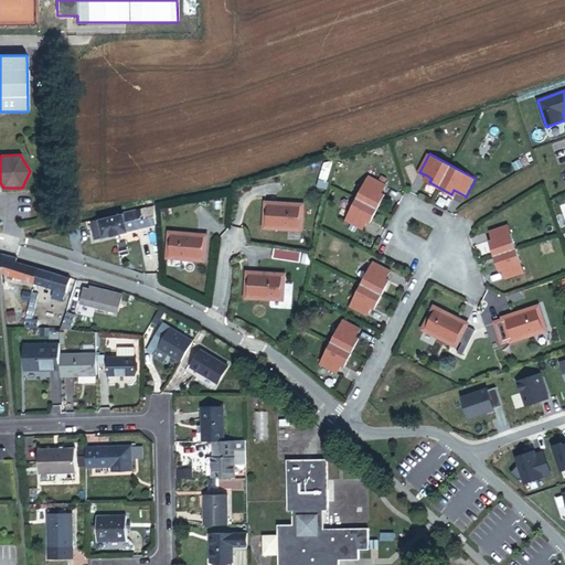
[(368,176),(345,220),(364,230),(368,221),(370,216),(373,219),(383,199),(380,196),(382,192),(386,184),(368,176)]
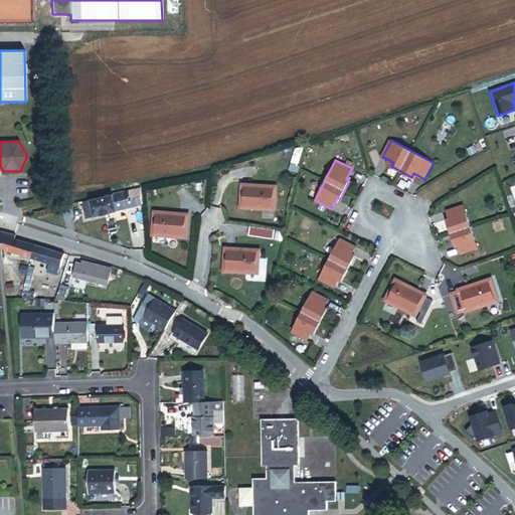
[(275,208),(276,186),(241,184),(240,206),(275,208)]
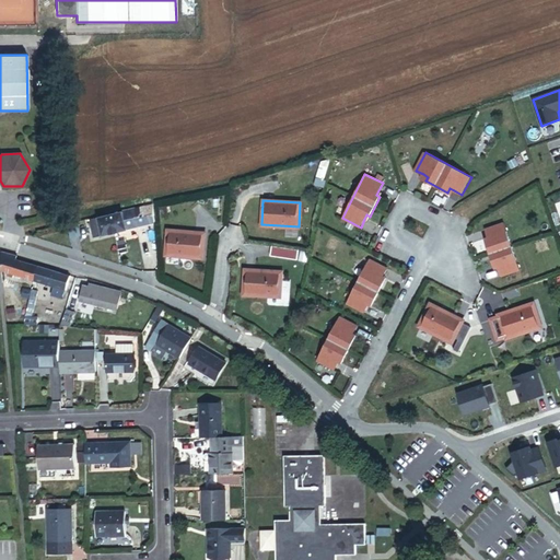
[(120,217),(126,216),(125,210),(90,218),(93,232),(101,230),(102,231),(123,225),(120,217)]
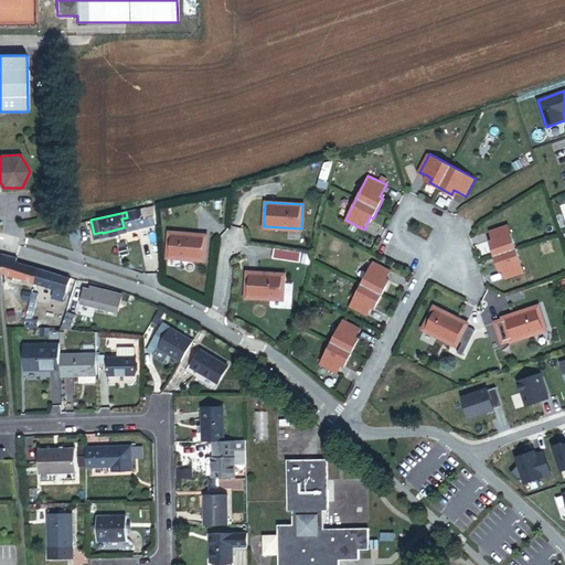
[(525,273),(510,225),(491,232),(493,241),(496,245),(492,246),(499,267),(502,266),(503,270),(507,279),(525,273)]
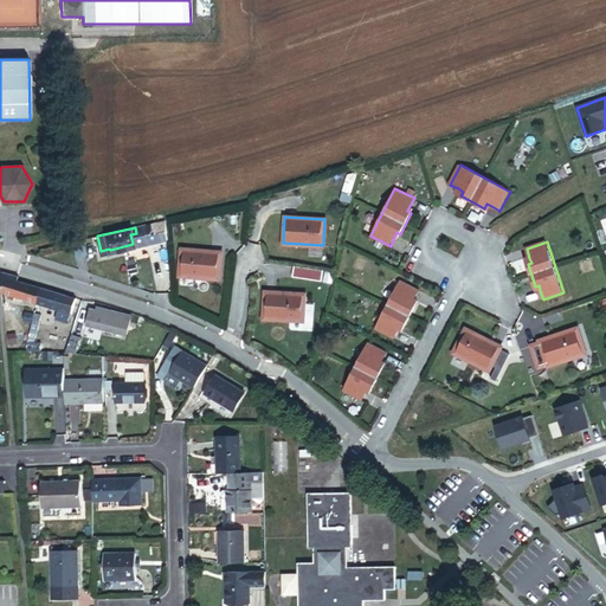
[(178,275),(219,278),(220,252),(180,249),(178,275)]
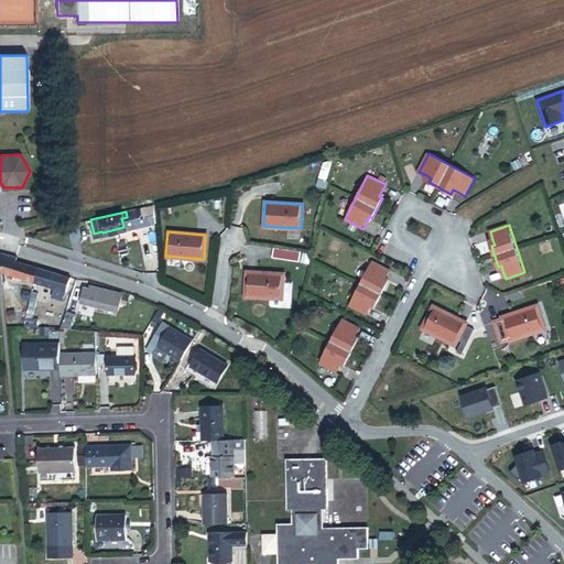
[(274,248),(272,257),(299,262),(301,252),(274,248)]
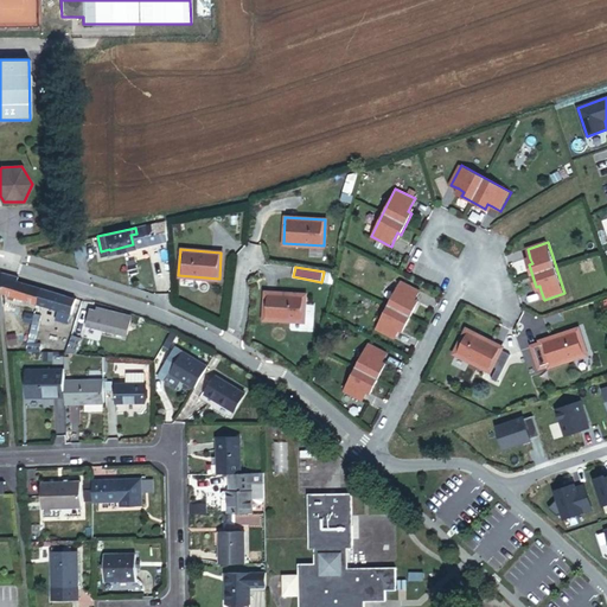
[(37,302),(40,288),(17,281),(17,278),(2,273),(1,293),(37,302)]
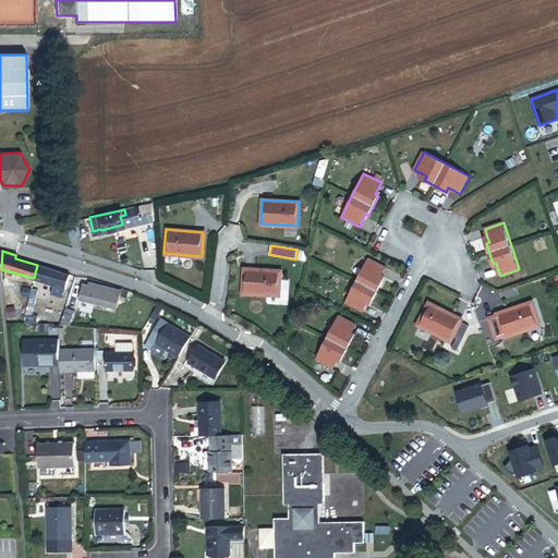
[(368,258),(346,302),(364,312),(367,304),(371,300),(373,301),(383,281),(380,280),(383,276),(387,267),(368,258)]
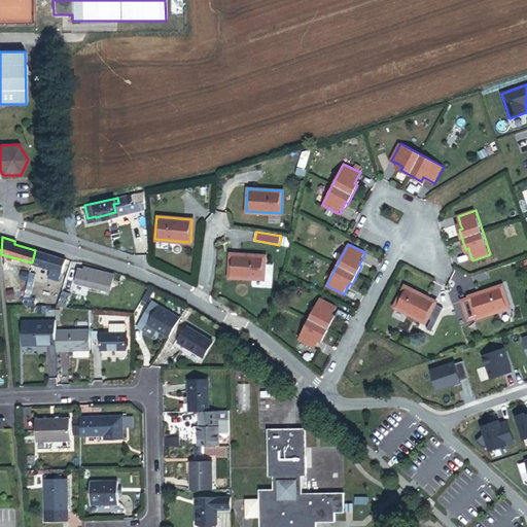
[(62,271),(65,259),(35,250),(32,262),(53,269),(60,271),(62,271)]
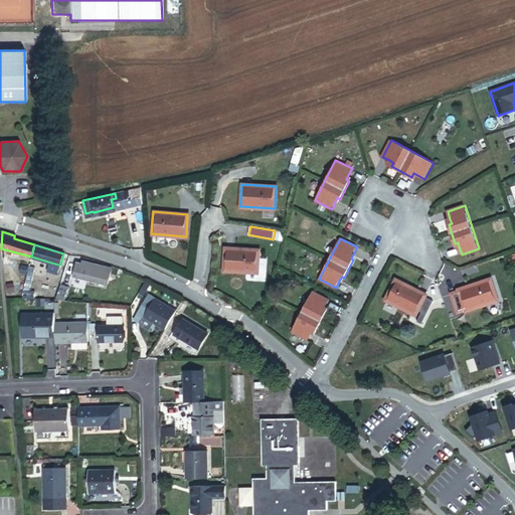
[(224,271),(258,273),(259,251),(225,249),(224,271)]
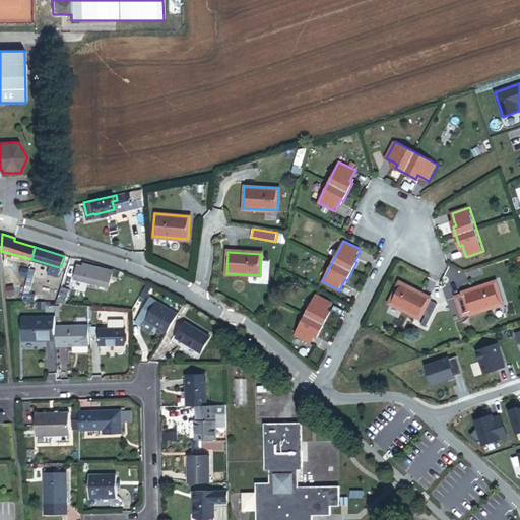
[(60,275),(60,272),(58,271),(59,267),(52,265),(50,273),(60,275)]
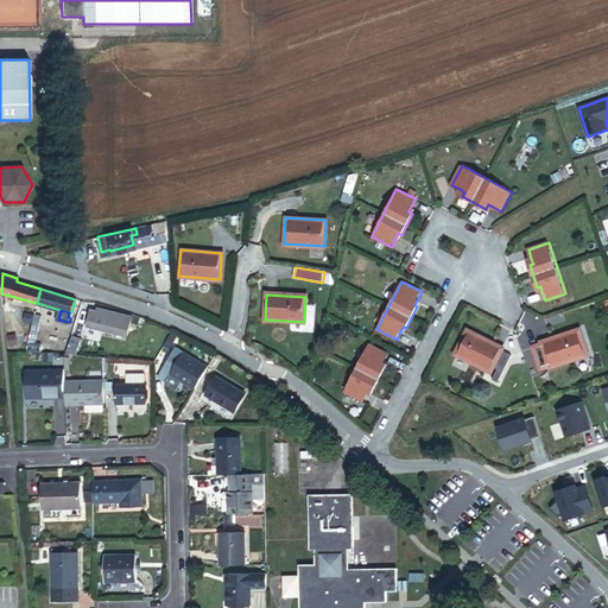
[(133,317),(97,310),(97,312),(90,311),(88,325),(128,337),(133,317)]
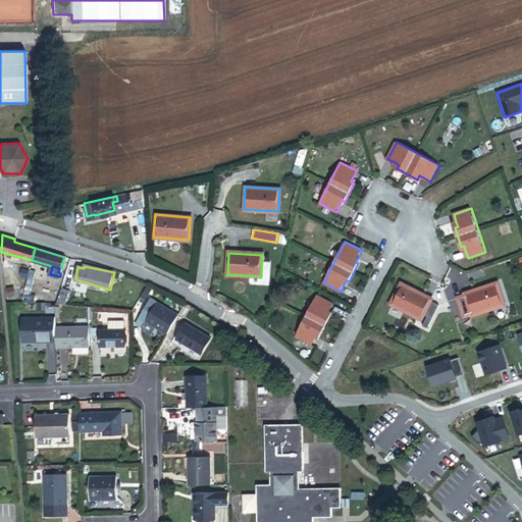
[(23,297),(30,296),(36,271),(30,270),(23,297)]
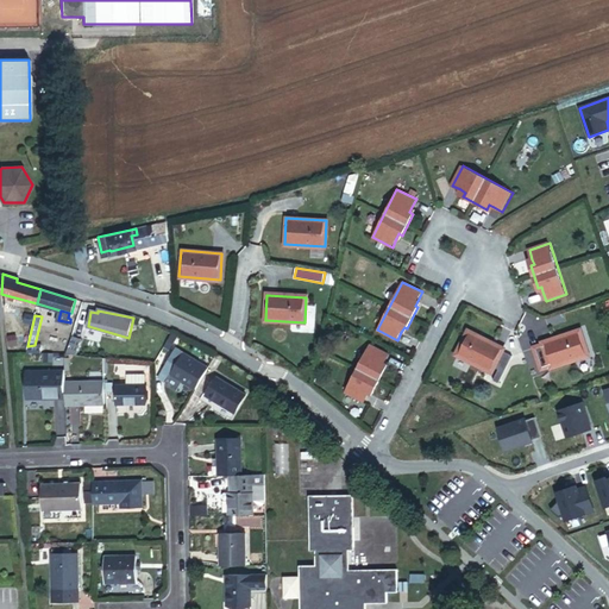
[(73,346),(75,337),(79,320),(70,319),(70,322),(64,345),(73,346)]
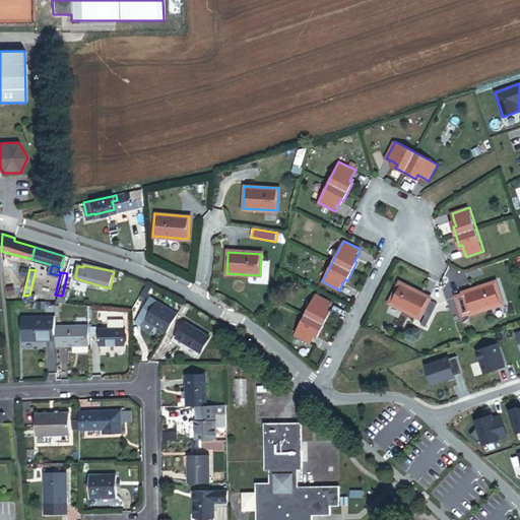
[(438,304),(430,300),(431,299),(400,283),(390,303),(420,318),(423,313),(427,315),(421,324),(427,327),(438,304)]
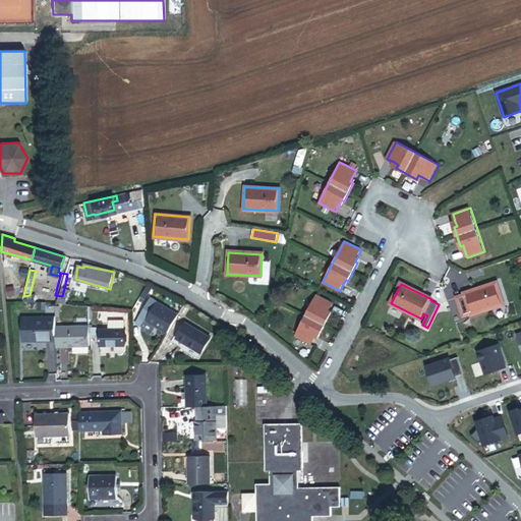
[(504,304),(497,284),(465,294),(466,295),(458,298),(464,316),(471,313),(472,315),(504,304)]
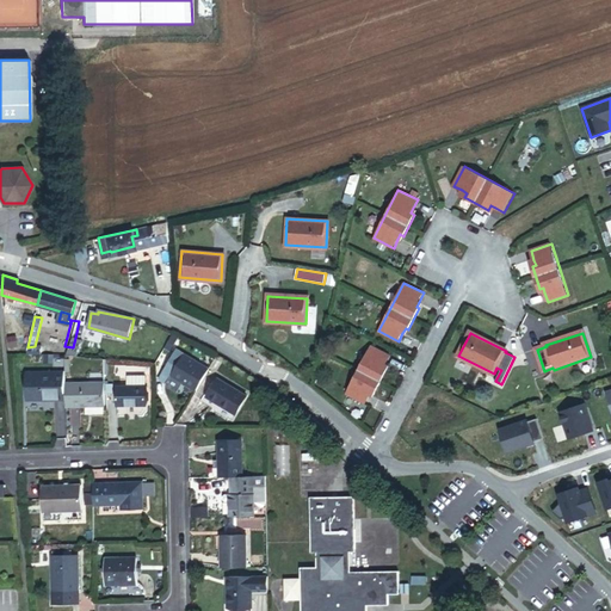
[(72,353),(82,355),(86,339),(75,338),(73,347),(72,353)]
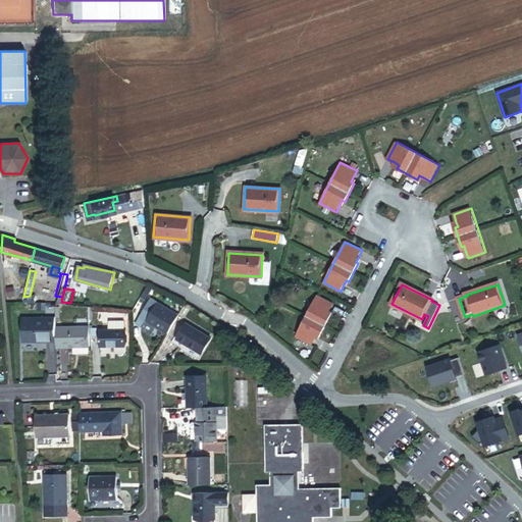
[(143,301),(149,292),(144,289),(138,298),(143,301)]
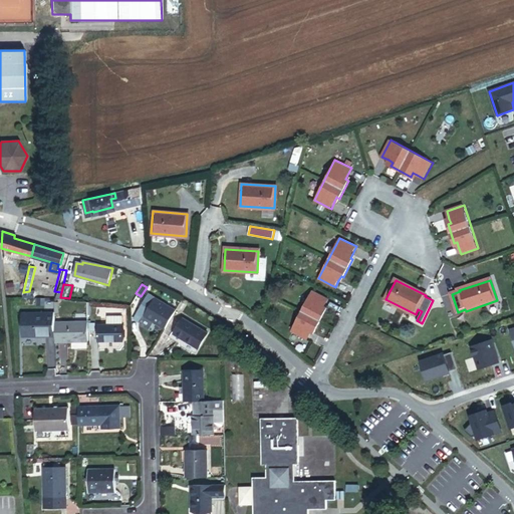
[(312,291),(291,331),(307,340),(311,332),(313,328),(316,330),(325,312),(322,310),(324,306),(328,299),(312,291)]
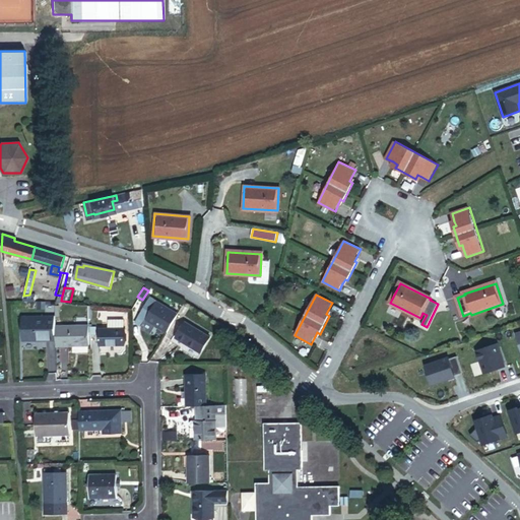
[(143,324),(164,336),(175,318),(146,302),(135,321),(142,325),(143,324)]
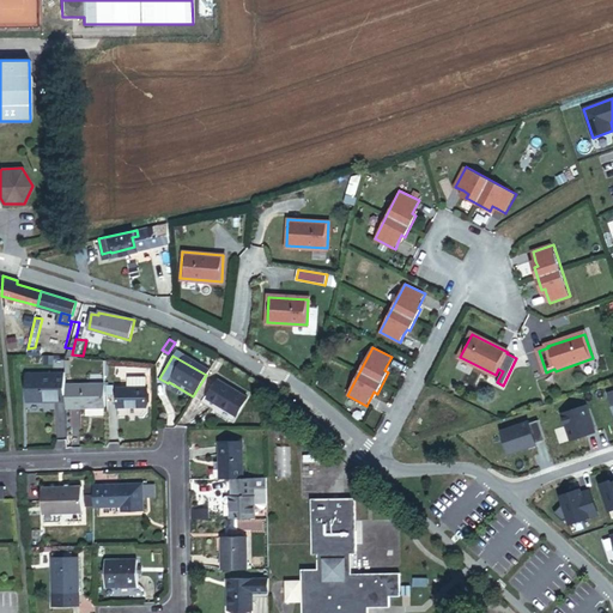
[(24,405),(61,404),(61,389),(61,376),(23,377),(24,405)]
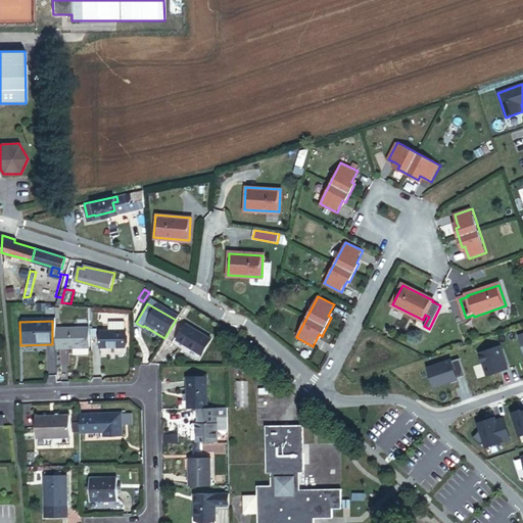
[(144,328),(143,327),(136,323),(133,328),(141,333),(144,328)]
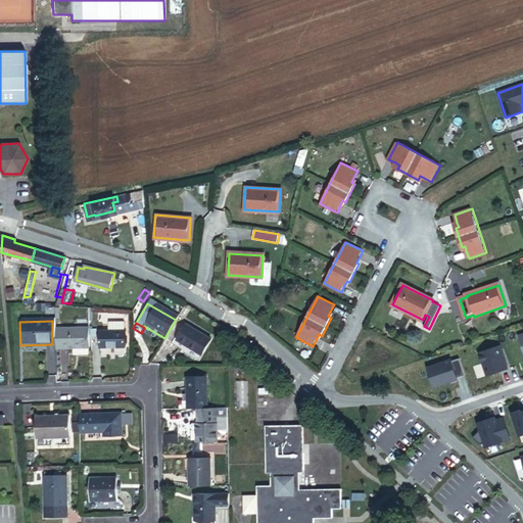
[(105,334),(122,334),(121,325),(105,325),(105,334)]
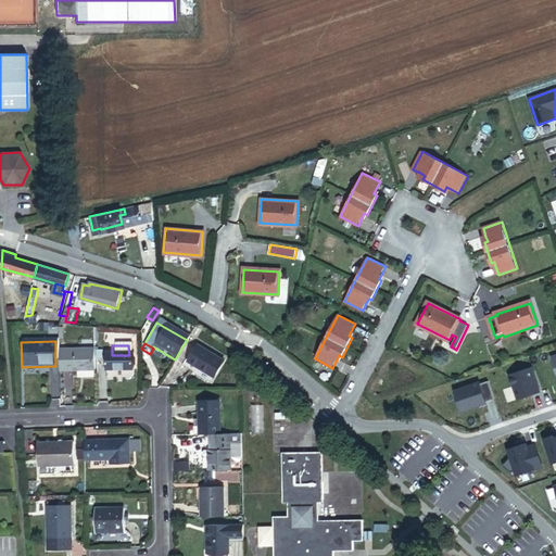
[(211,380),(220,364),(194,348),(185,365),(211,380)]
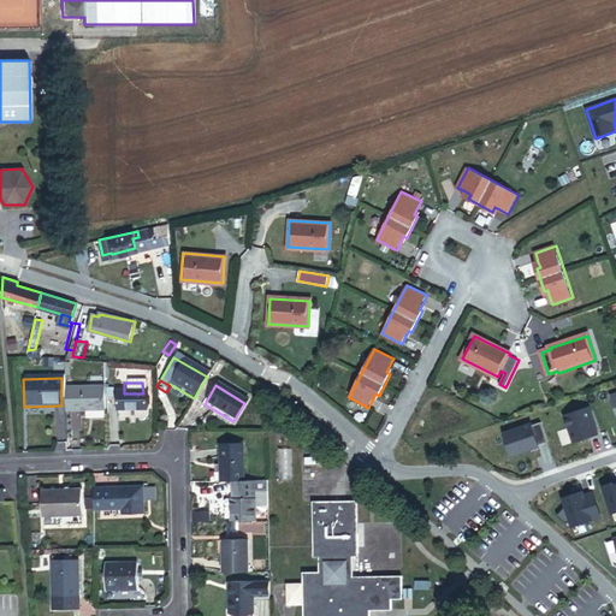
[(63,413),(101,413),(100,390),(61,391),(61,406),(63,413)]
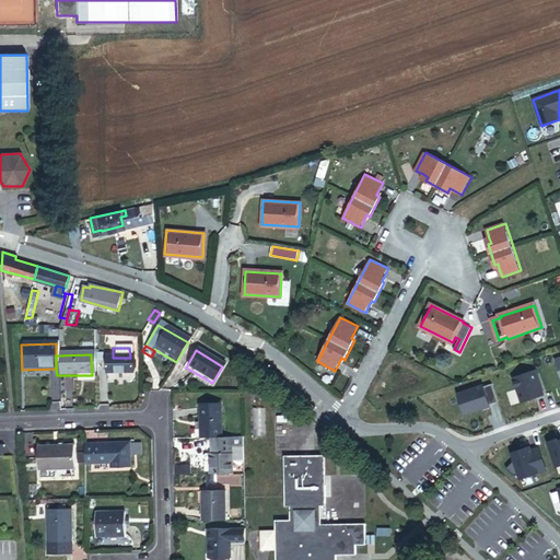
[(103,375),(130,374),(130,358),(113,358),(103,358),(103,375)]
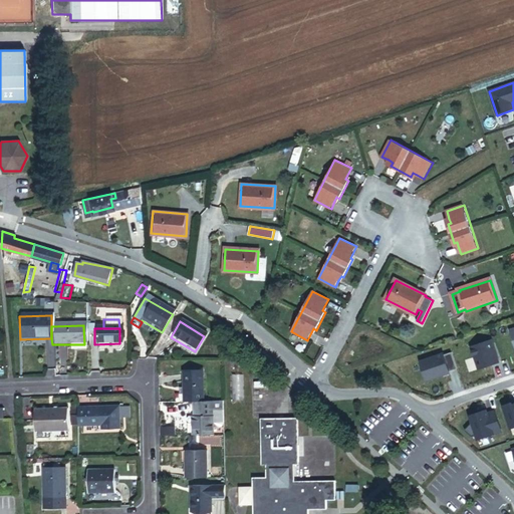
[(499,362),(491,340),(471,347),(478,369),(499,362)]
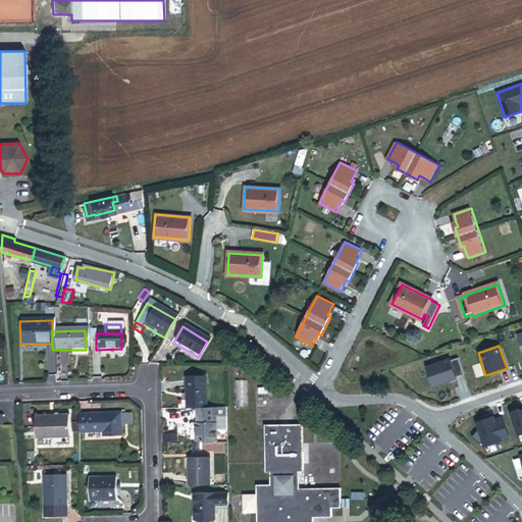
[(255,368),(242,357),(239,361),(252,373),(255,368)]
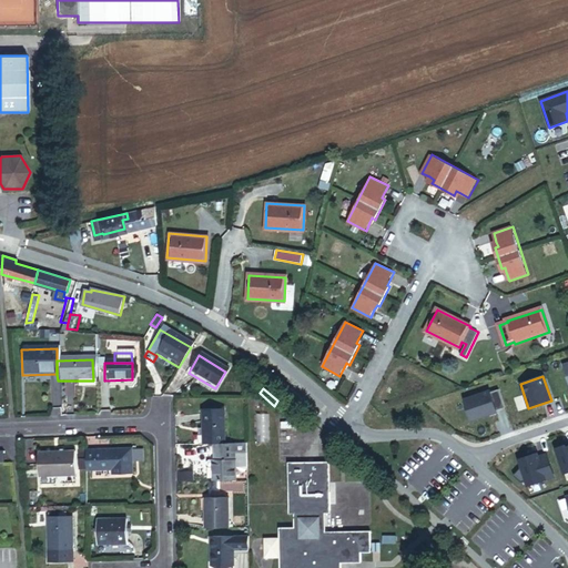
[(496,411),(505,408),(498,389),(490,393),(489,391),(464,399),(470,421),(497,413),(496,411)]
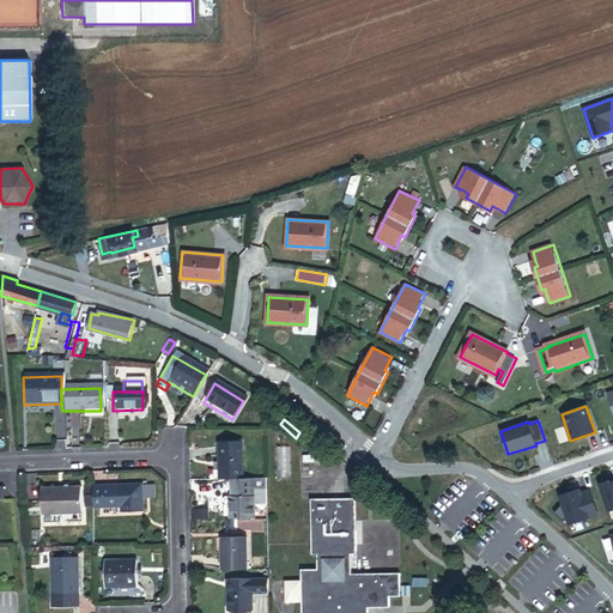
[(228,481),(238,481),(237,444),(216,444),(216,463),(216,472),(216,481),(228,481)]
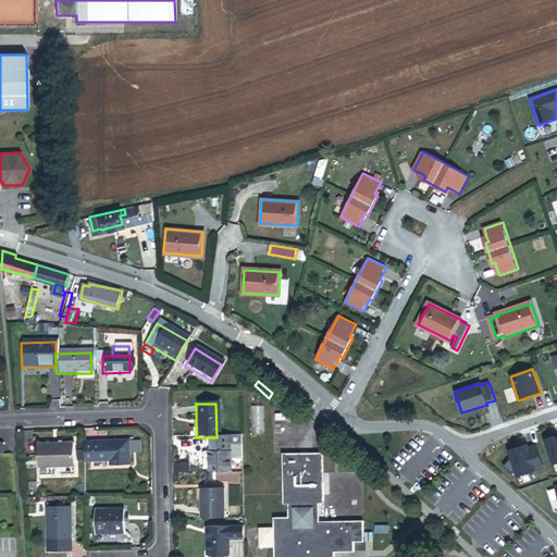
[(227,473),(227,461),(227,437),(217,437),(207,437),(207,453),(205,453),(206,474),(227,473)]
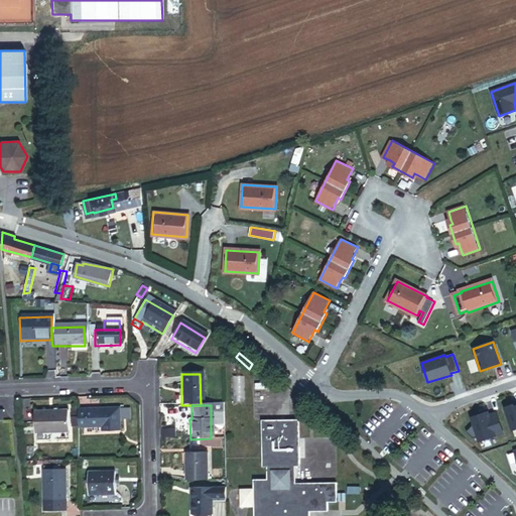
[(211,427),(222,426),(221,405),(211,405),(211,427)]
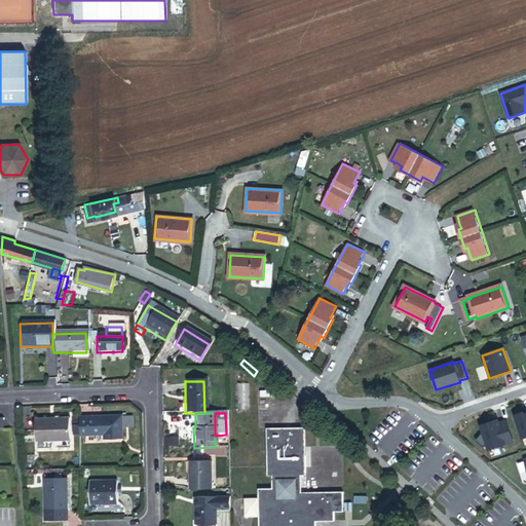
[(525,438),(525,413),(524,415),(523,413),(514,416),(522,439),(525,438)]
